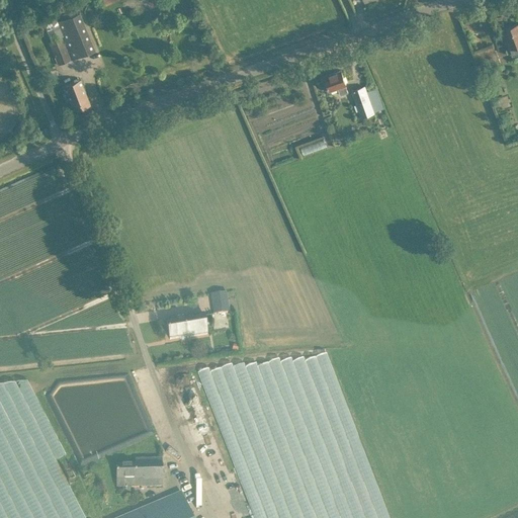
[(95,50),(80,11),(57,21),(54,13),(42,18),(51,40),(49,41),(59,65),(95,50)]
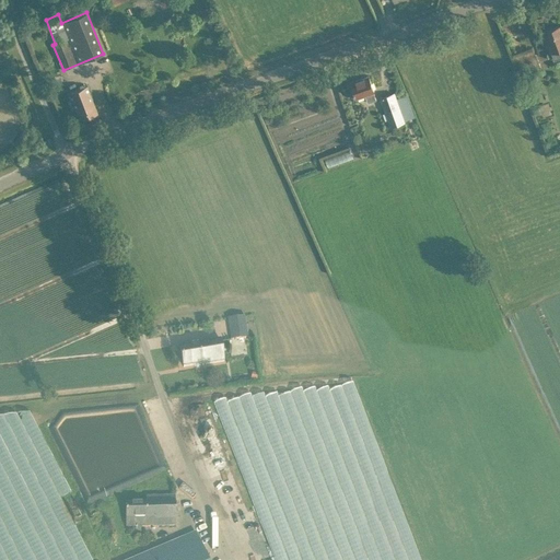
[(559,24),(545,31),(551,50),(555,60),(558,58),(559,57),(559,24)]
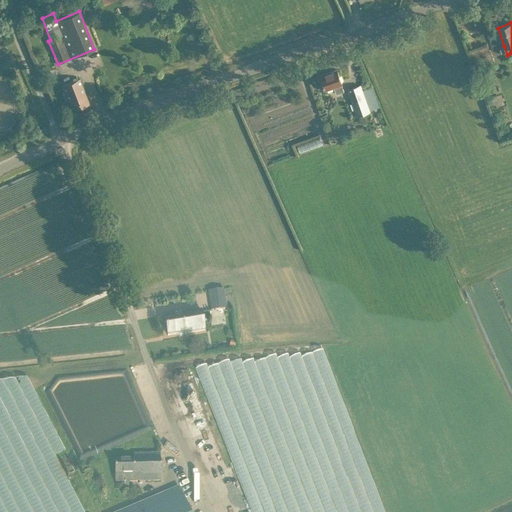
[(59,76),(55,68),(43,75),(47,82),(59,76)]
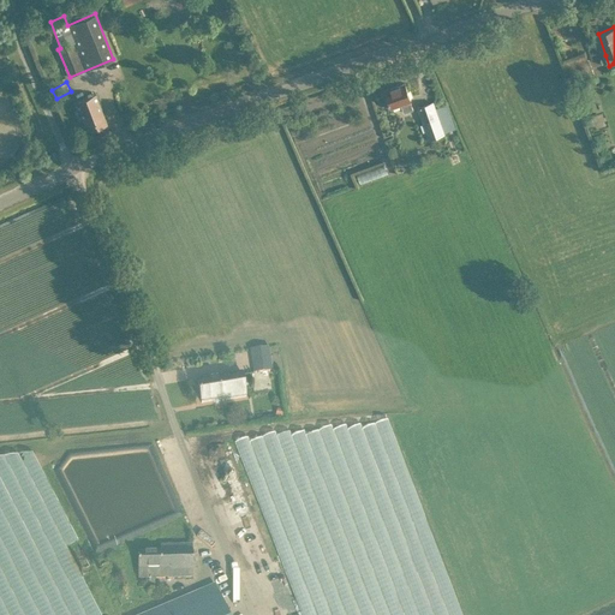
[(386,90),(390,101),(392,107),(402,103),(405,112),(412,109),(410,101),(412,101),(405,83),(386,90)]
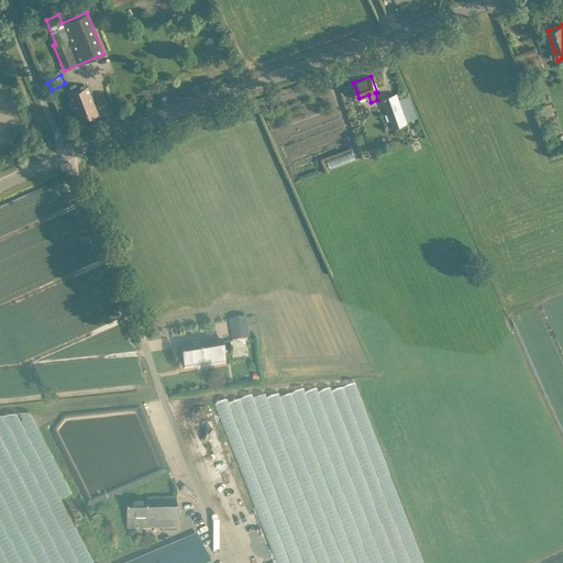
[(87,85),(69,91),(80,120),(98,112),(87,85)]
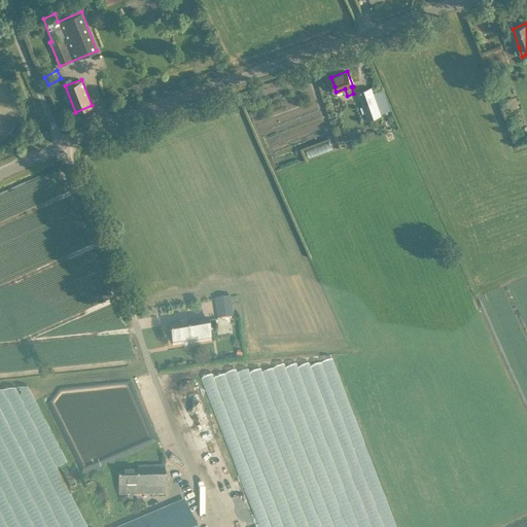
[(390,110),(386,96),(384,89),(383,89),(374,92),(372,86),(358,92),(361,101),(360,101),(361,103),(362,103),(367,118),(381,114),(390,110)]
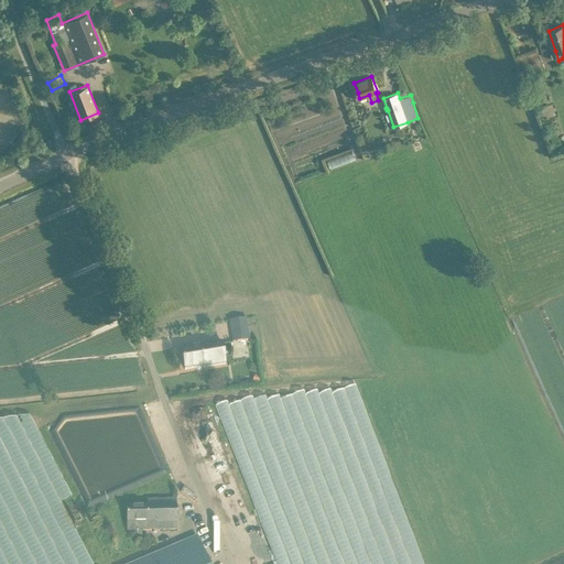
[(55,190),(0,208),(0,220),(1,220),(4,219),(8,221),(8,228),(3,231),(0,230),(0,246),(25,237),(35,228),(35,220),(41,226),(49,224),(53,219),(56,219),(64,212),(65,198),(60,198),(52,206),(50,199),(47,196),(50,194),(54,194),(55,190)]
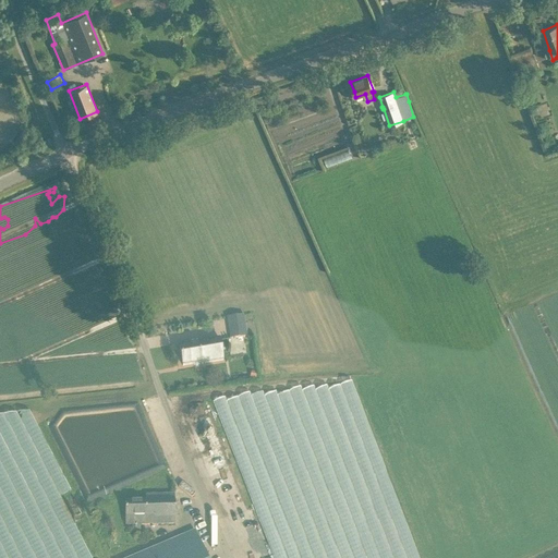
[(243,316),(226,318),(229,338),(246,336),(243,316)]
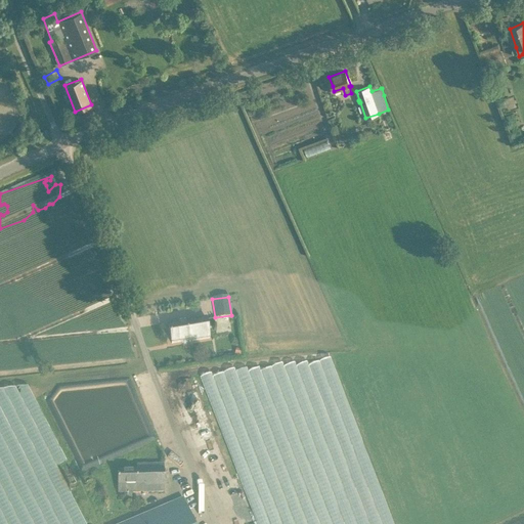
[(171,344),(181,343),(189,341),(189,342),(200,340),(210,339),(208,329),(206,319),(168,325),(171,344)]
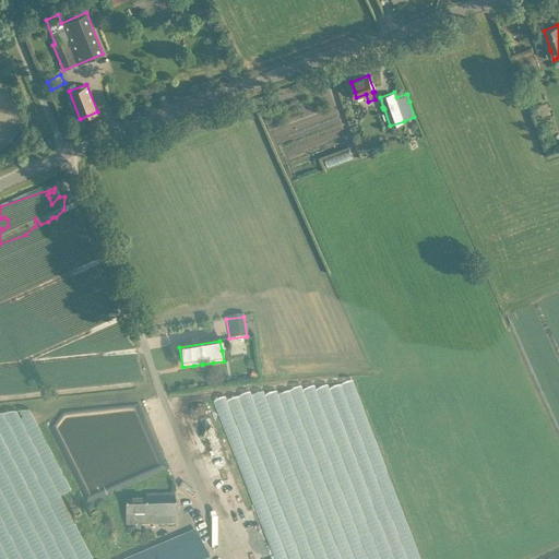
[(173,491),(141,399),(59,427),(91,520),(173,491)]
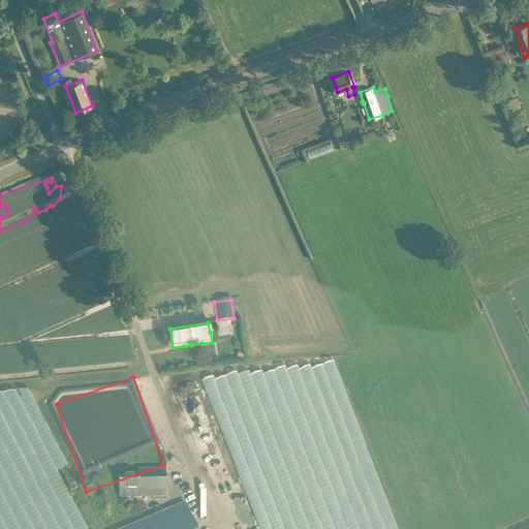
[(194,528),(184,503),(123,528),(194,528)]
